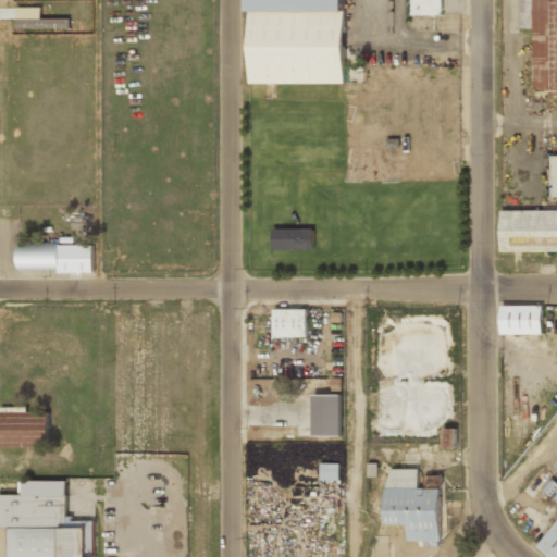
[(249,0),(249,83),(344,84),(344,0),(249,0)]
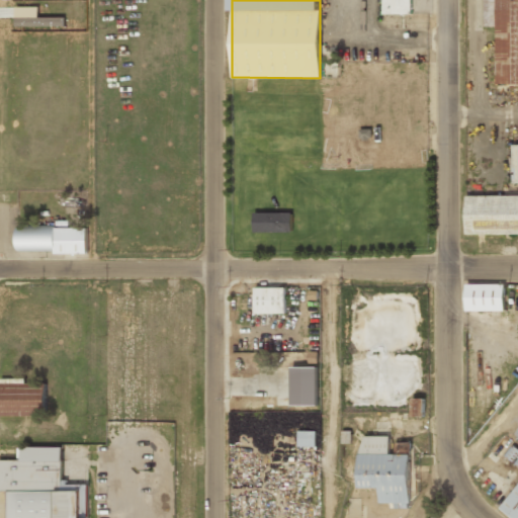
[(411,0),(382,0),(383,14),(412,14),(411,0)]
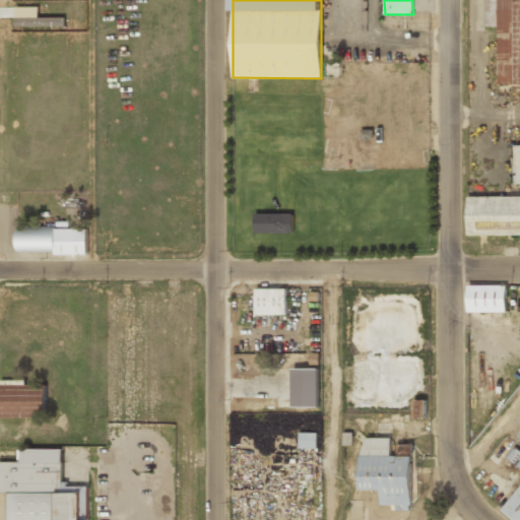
[(519,84),(519,0),(485,0),(485,27),(498,27),(498,84),(519,84)]
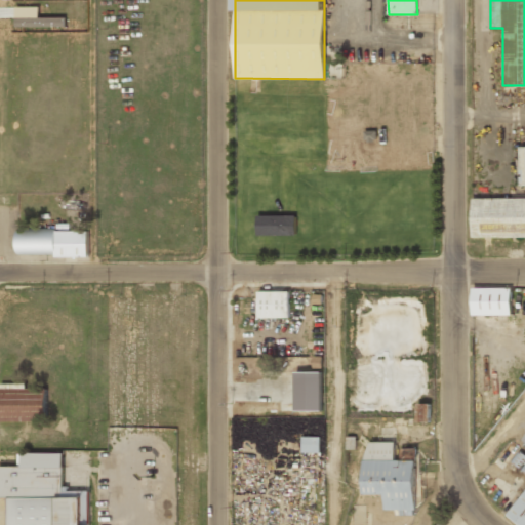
[(524,238),(524,228),(524,199),(472,200),(472,238),(524,238)]
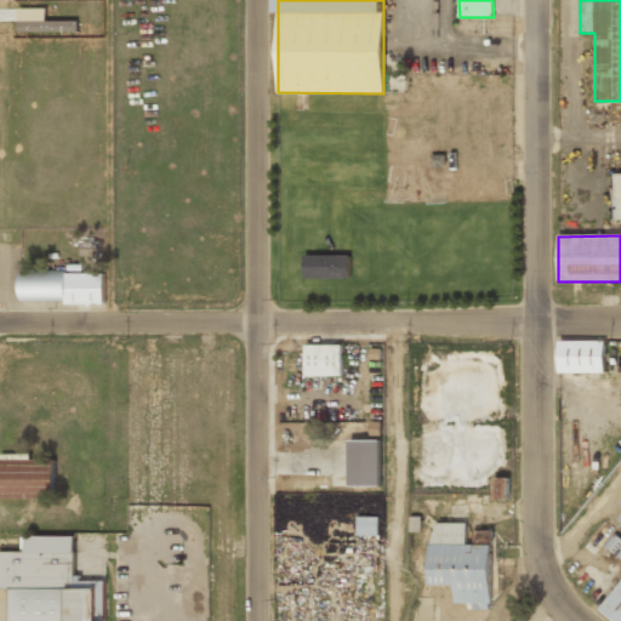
[(351,255),(305,255),(305,278),(349,278),(351,255)]
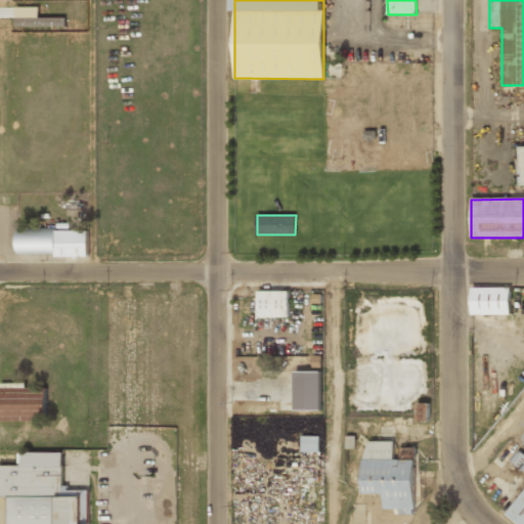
[(17,256),(88,257),(88,230),(17,229),(17,256)]
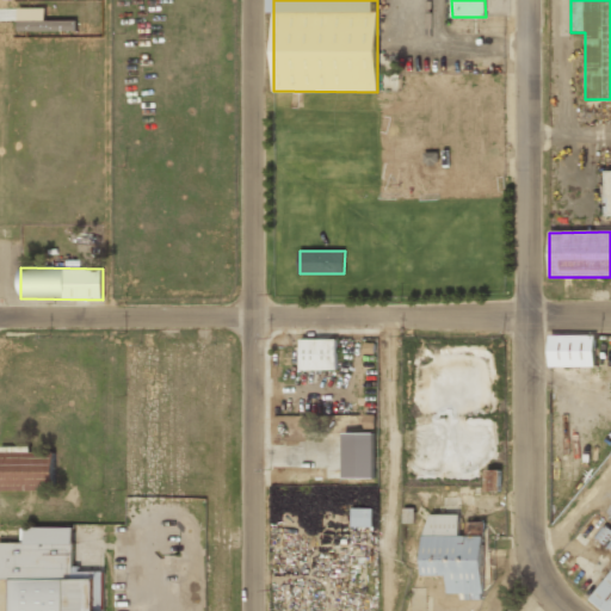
[(548,369),(596,369),(596,337),(548,337),(548,369)]
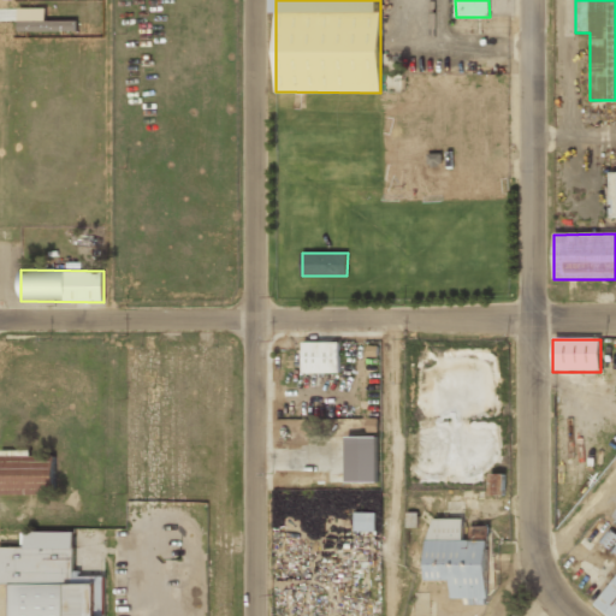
[(302,373),(339,373),(341,342),(303,342),(302,373)]
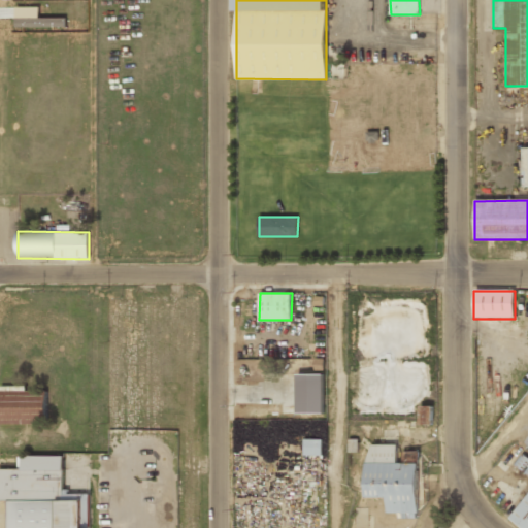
[(0,424),(46,424),(46,389),(0,389),(0,424)]
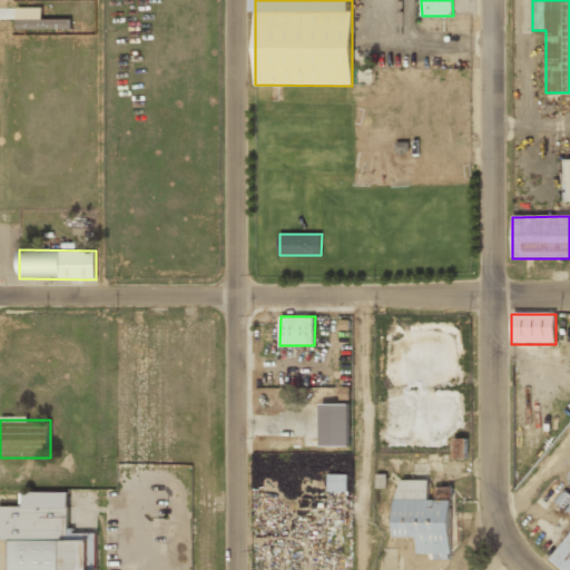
[(467,439),(453,439),(453,458),(467,458),(467,439)]
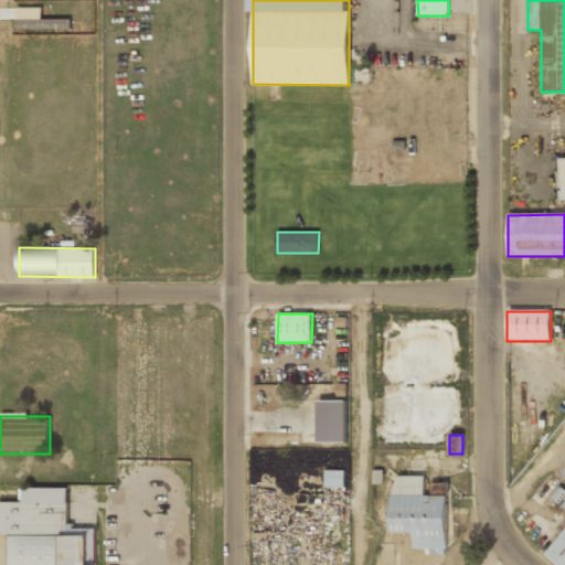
[(345,470),(326,470),(326,487),(344,488),(345,470)]
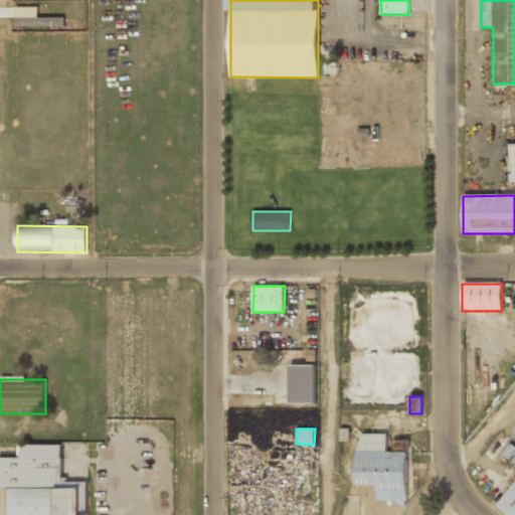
[(357,485),(377,485),(377,500),(392,500),(392,505),(407,506),(408,452),(388,452),(388,434),(358,433),(357,485)]
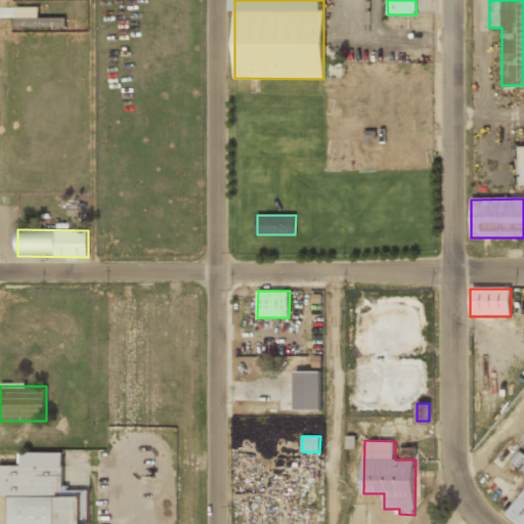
[(400,459),(416,459),(417,448),(400,447),(400,459)]
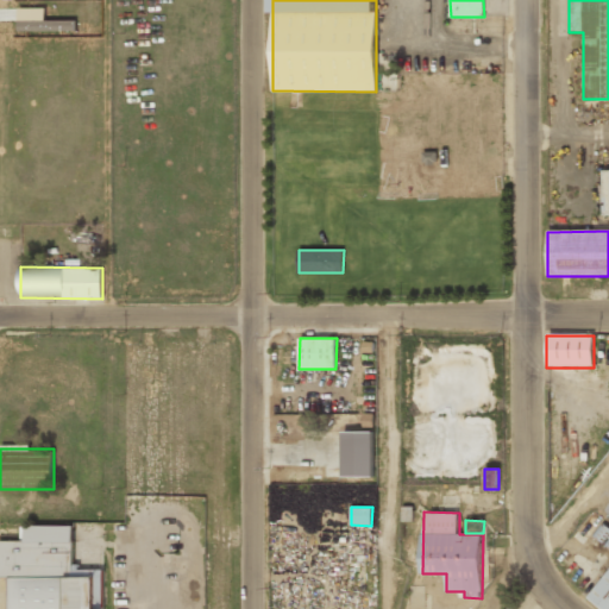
[(102,608),(102,571),(74,571),(74,527),(23,527),(23,542),(0,542),(0,579),(11,579),(11,608),(102,608)]
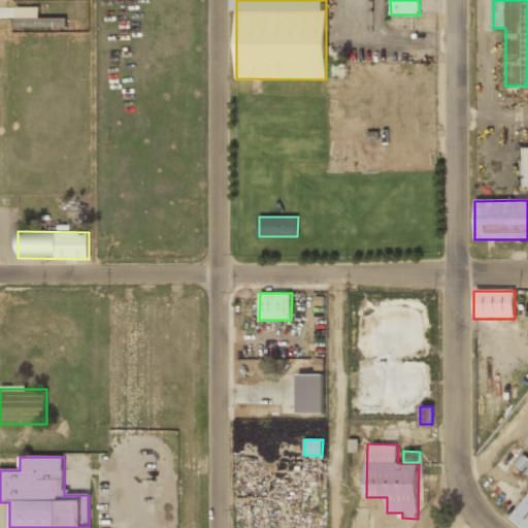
[(527,527),(527,494),(508,520),(519,527),(527,527)]
